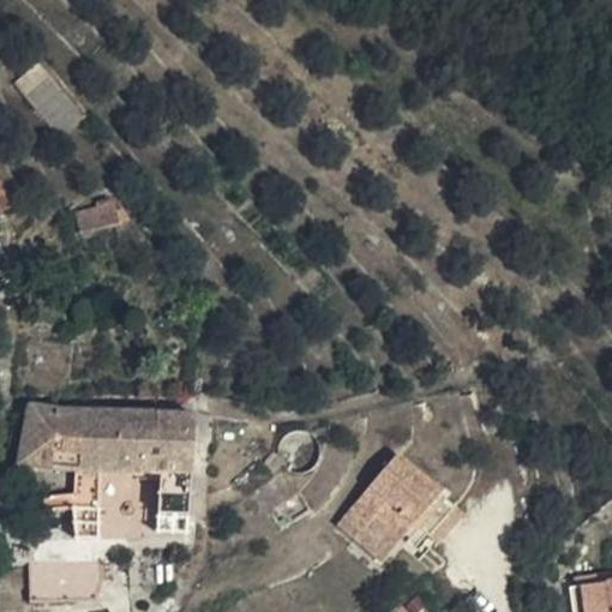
[(0,219),(15,213),(0,184),(0,219)]
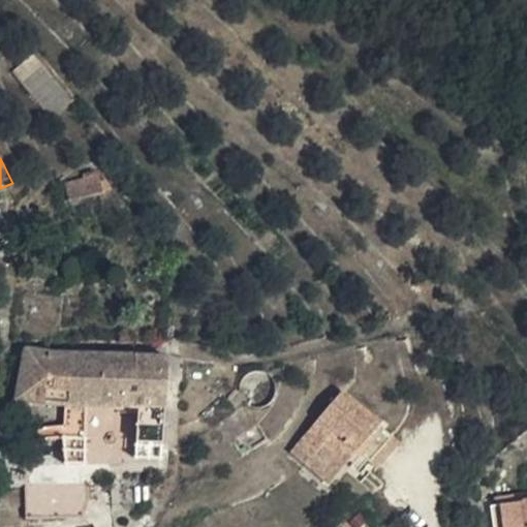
[(25,345),(16,401),(62,402),(62,424),(62,440),(63,462),(83,461),(83,436),(83,404),(93,405),(106,406),(135,408),(135,444),(161,445),(166,352),(56,349),(25,345)]
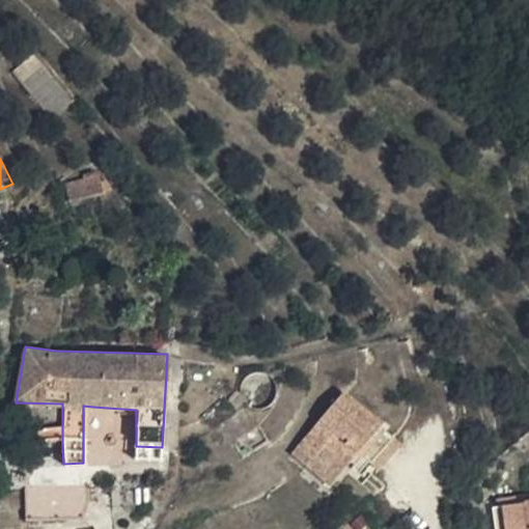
[(333,484),(387,420),(347,386),(293,450),(333,484)]
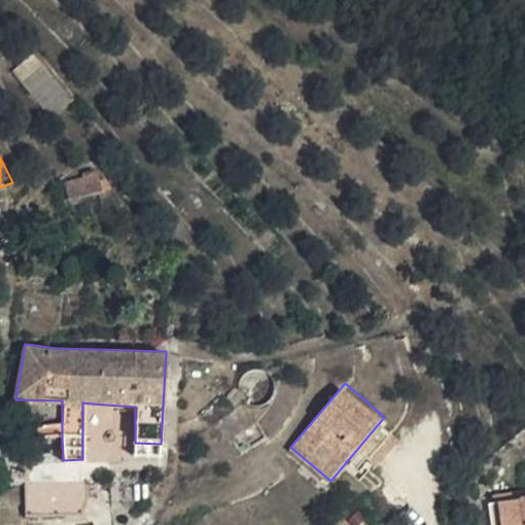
[(82,403),(82,434),(95,433),(93,404),(82,403)]
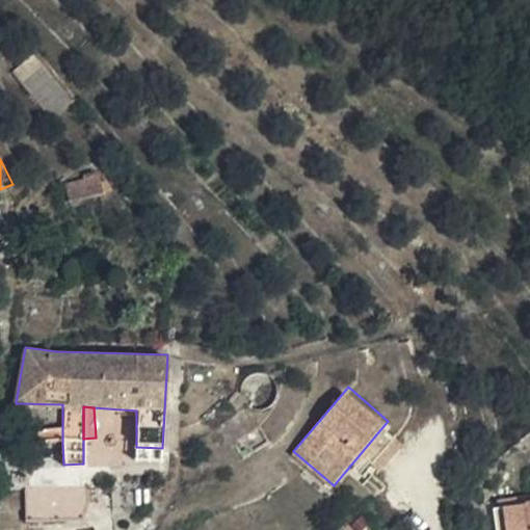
[(91,503),(89,486),(62,486),(27,487),(28,519),(85,519),(91,503)]
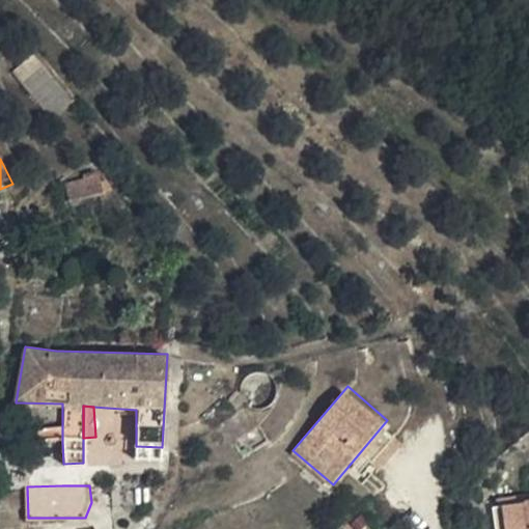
[(526,528),(522,495),(491,500),(495,528),(526,528)]
